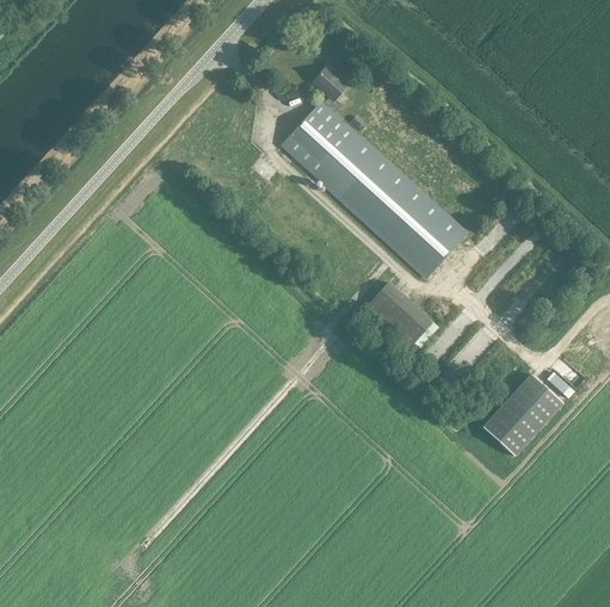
[(325,100),(328,105),(334,98),(349,84),(327,64),(313,80),(326,92),(327,91),(330,93),(330,94),(325,100)]
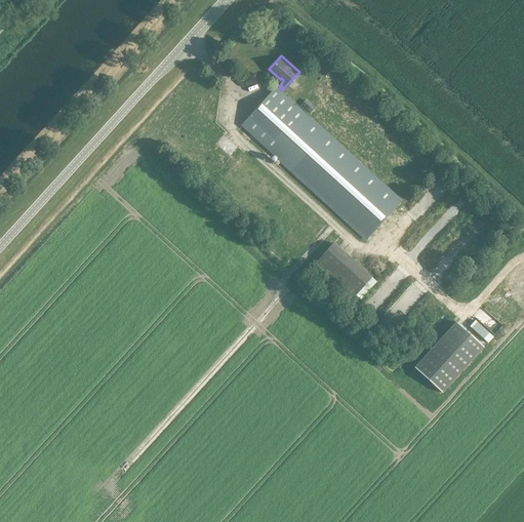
[(401,198),(282,90),(279,86),(277,85),(242,123),(366,236),(401,198)]
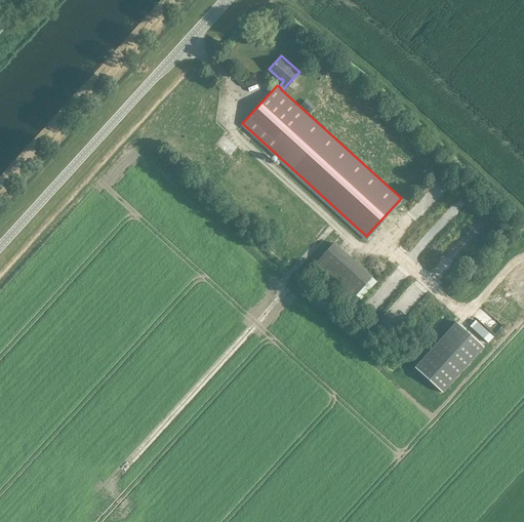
[(315,106),(314,105),(307,97),(301,103),(310,110),(315,106)]
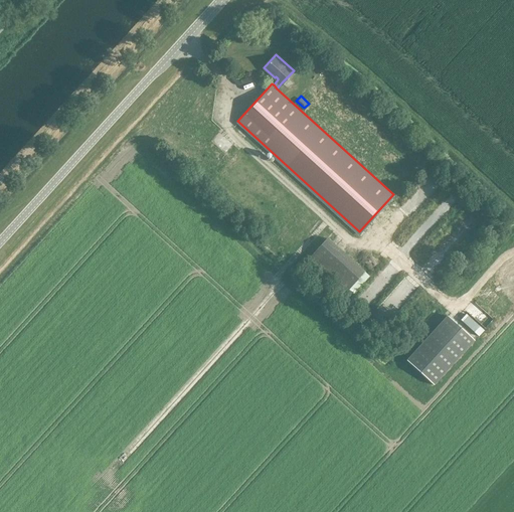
[(423,180),(430,189),(438,183),(432,175),(423,180)]
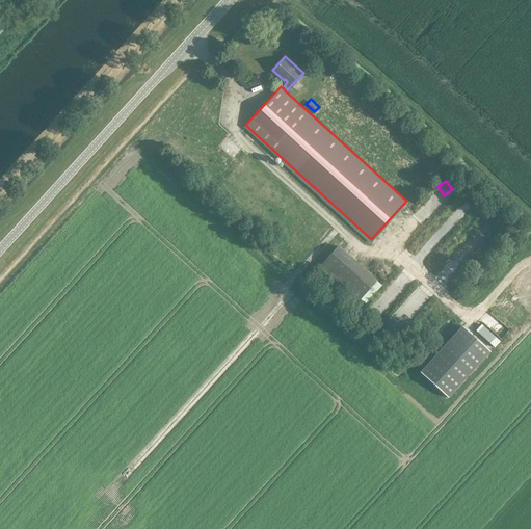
[(297,222),(294,227),(301,233),(306,229),(297,222)]
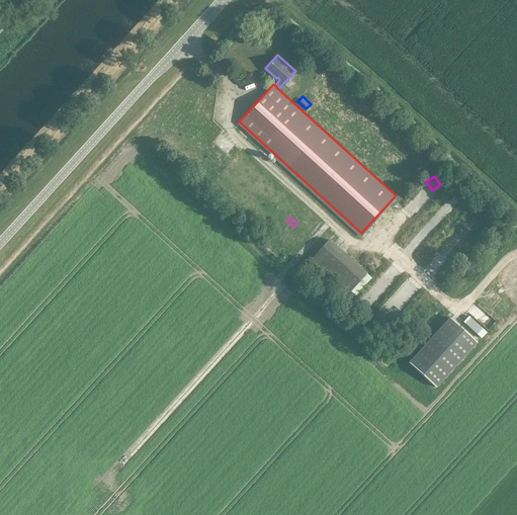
[(385,266),(394,274),(398,270),(391,262),(385,266)]
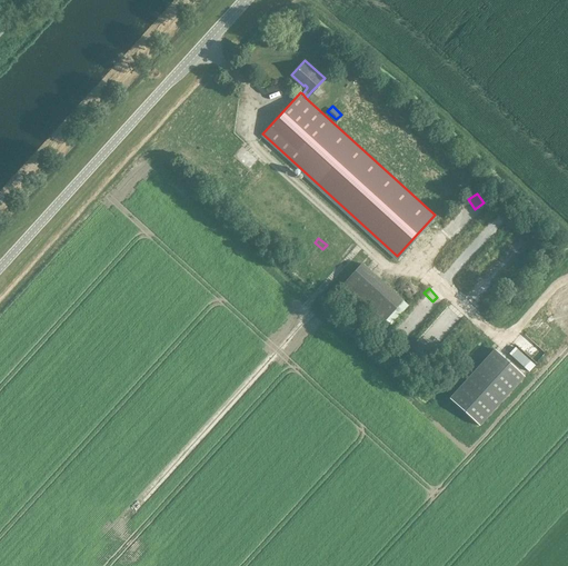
[(398,297),(380,314),(386,320),(404,303),(398,297)]
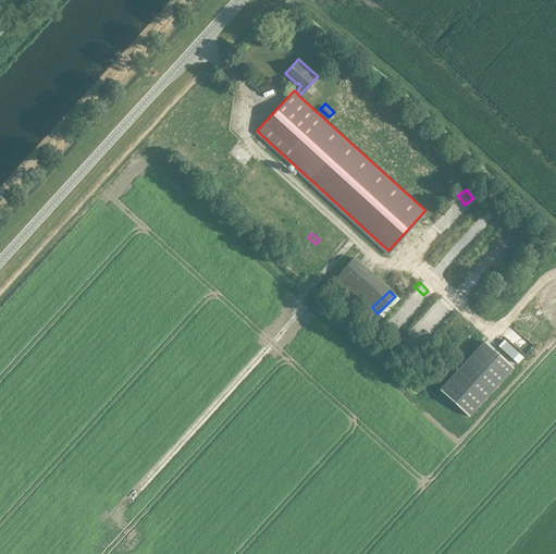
[(436,316),(437,308),(430,306),(425,325),(435,327),(437,316),(436,316)]
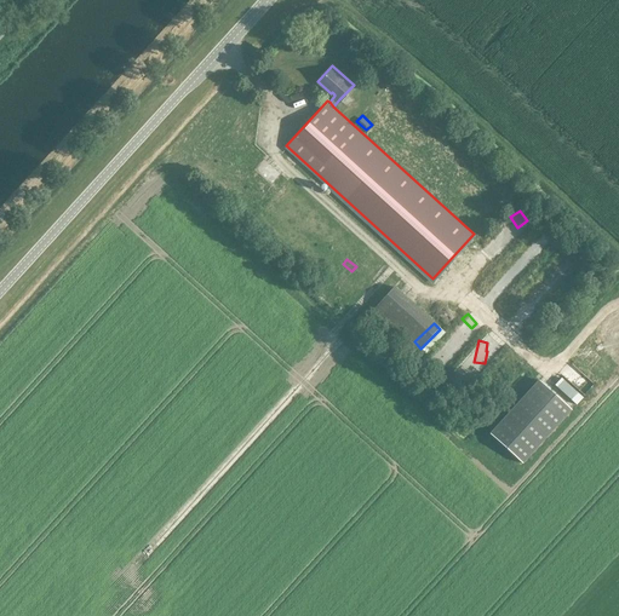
[(431,361),(446,367),(454,349),(440,341),(431,361)]
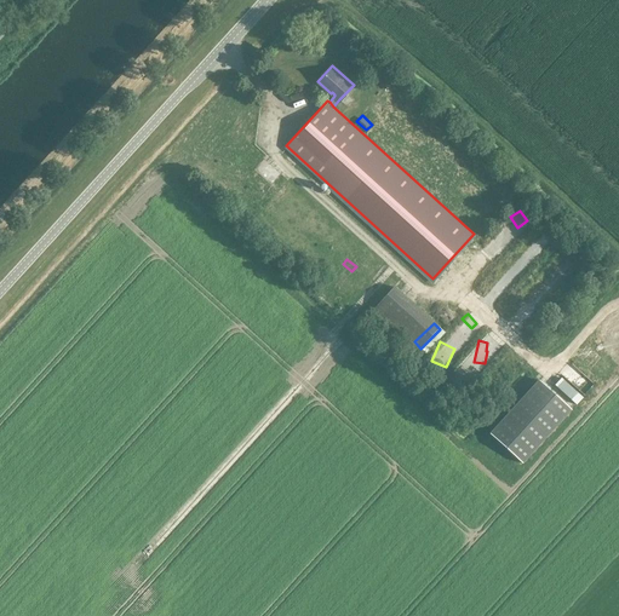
[(592,363),(600,357),(594,350),(586,356),(592,363)]
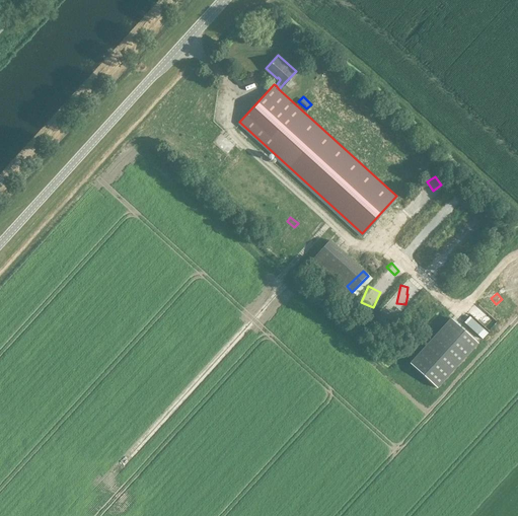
[(470,315),(464,320),(483,338),(489,332),(470,315)]
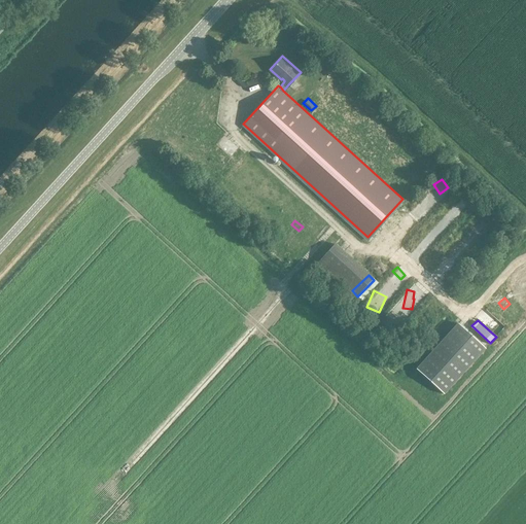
[(486,346),(458,321),(417,367),(445,391),(486,346)]
